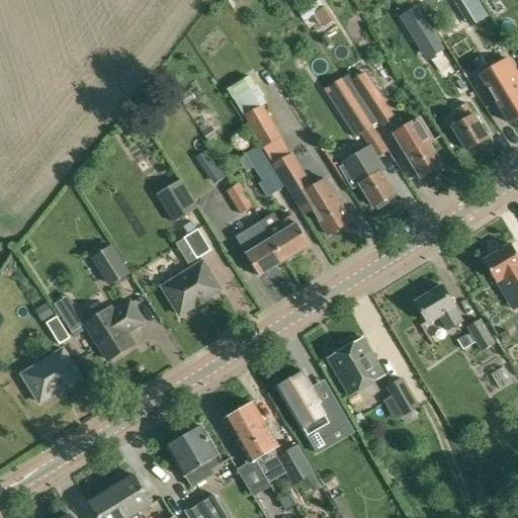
[(456,0),(465,14),(479,6),(475,0),(456,0)]
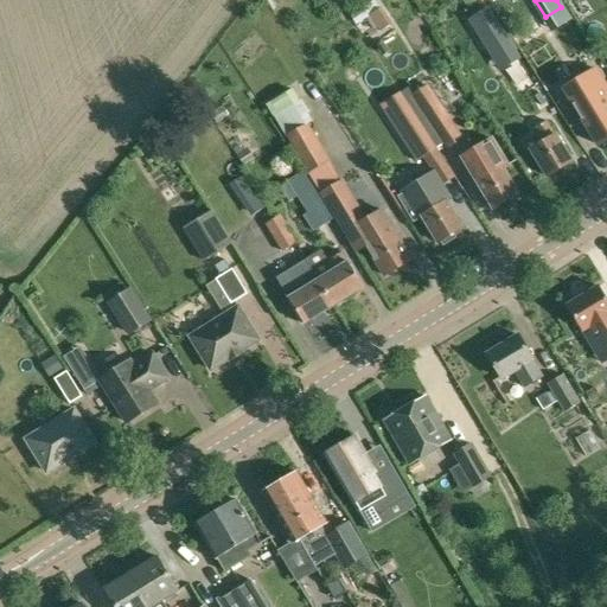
[(351,14),(358,25),(369,18),(363,7),(351,14)]
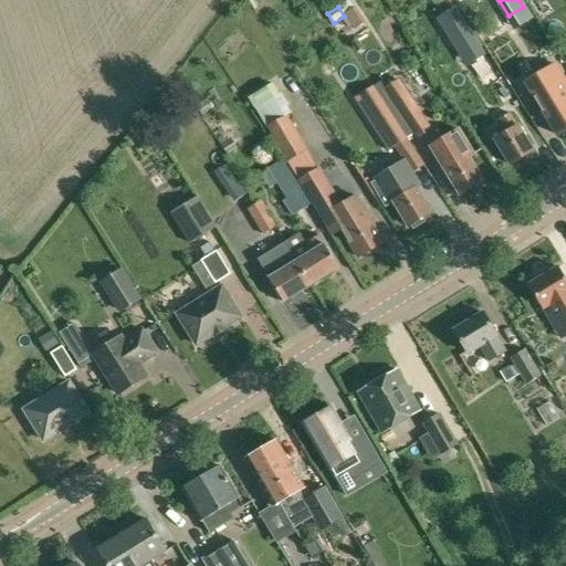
[(346,16),(355,29),(364,23),(355,9),(346,16)]
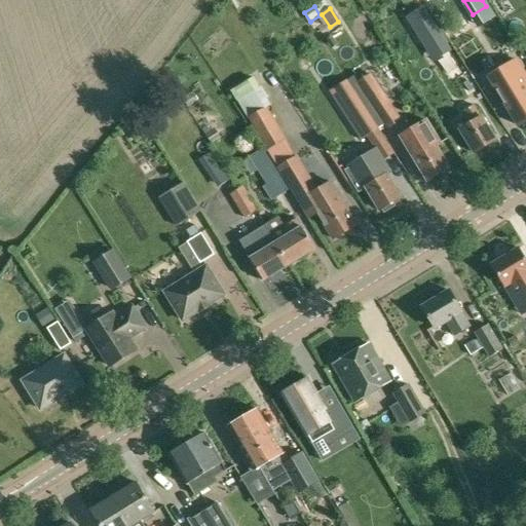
[(434,54),(446,46),(422,9),(410,17),(434,54)]
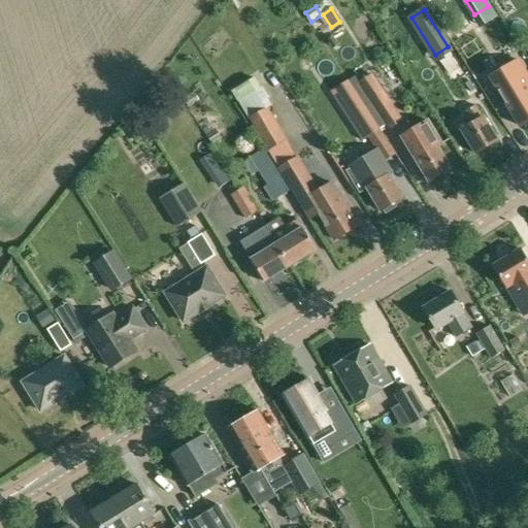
[(527,76),(517,60),(490,76),(520,126),(527,121),(527,76)]
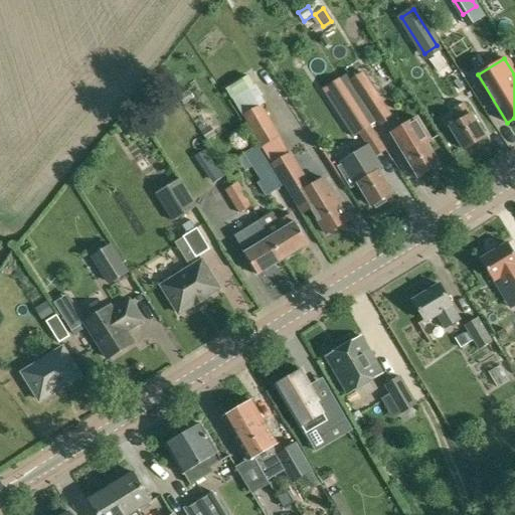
[(467,100),(478,90),(464,71),(452,81),(467,100)]
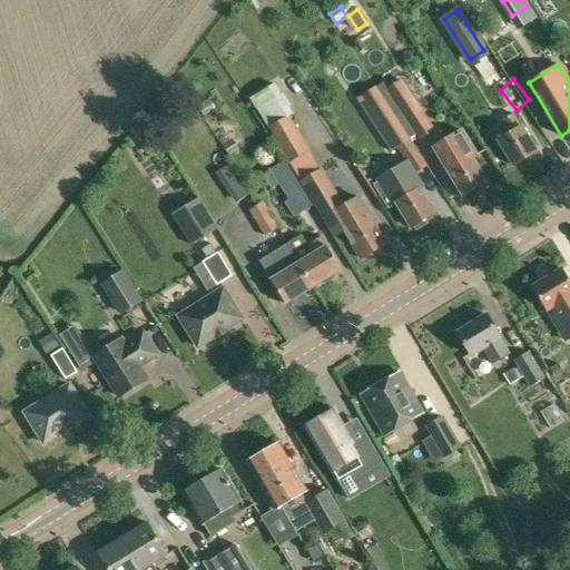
[(389,89),(406,115),(420,107),(402,80),(389,89)]
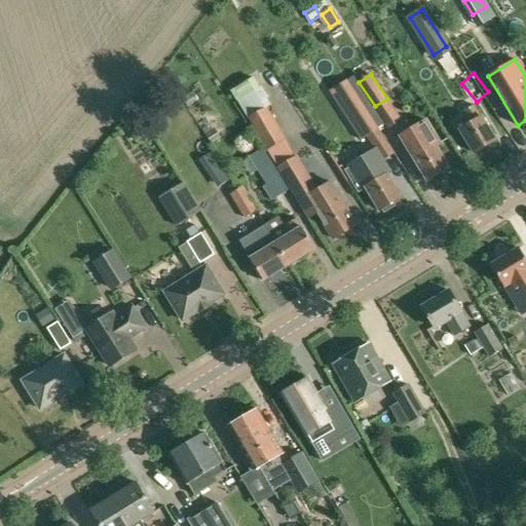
[(355,76),(348,80),(351,86),(368,111),(375,106),(359,82),(355,76)]
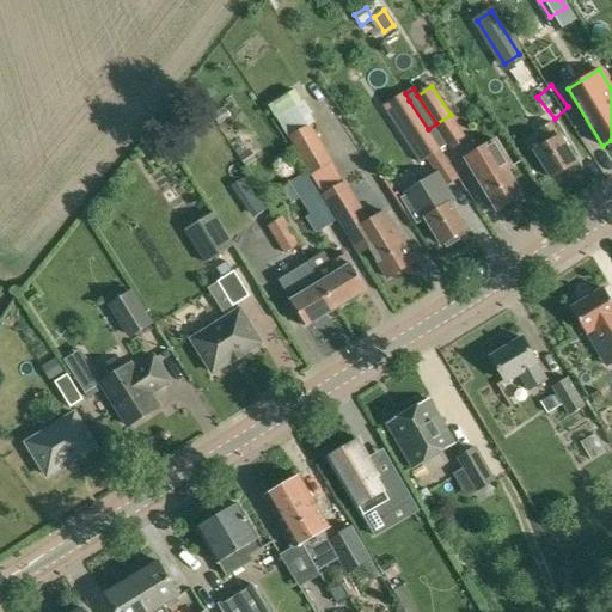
[(409,101),(405,93),(397,98),(402,105),(386,115),(417,164),(427,158),(440,148),(433,136),(428,129),(409,101)]
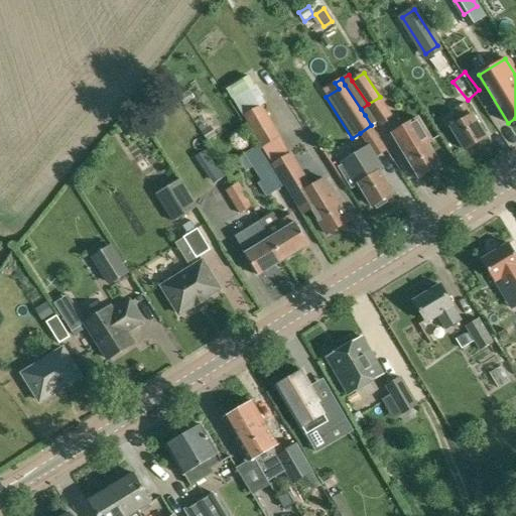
[(244,115),(260,106),(263,103),(253,87),(234,98),(244,115)]
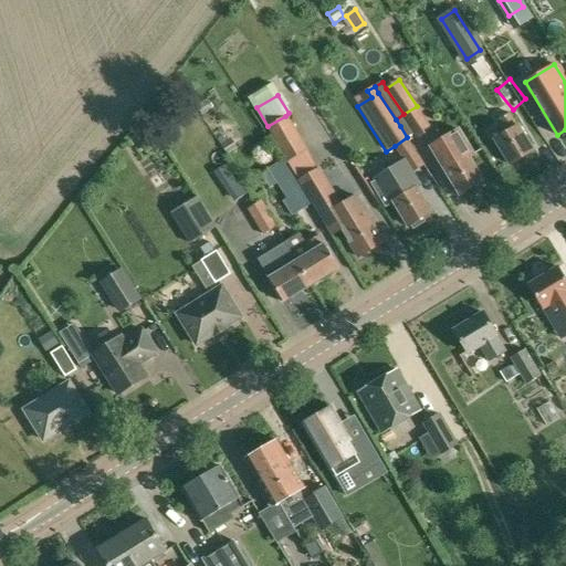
[(496,139),(512,164),(534,149),(520,125),(519,126),(510,113),(500,118),(509,132),(496,139)]
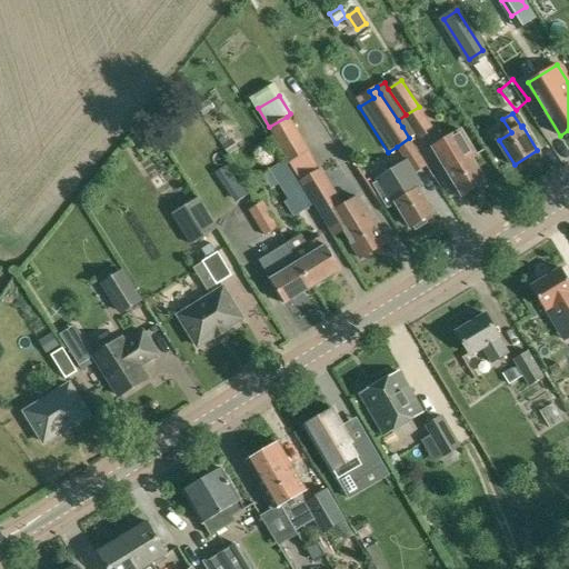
[(287,117),(269,127),(290,162),(308,151),(287,117)]
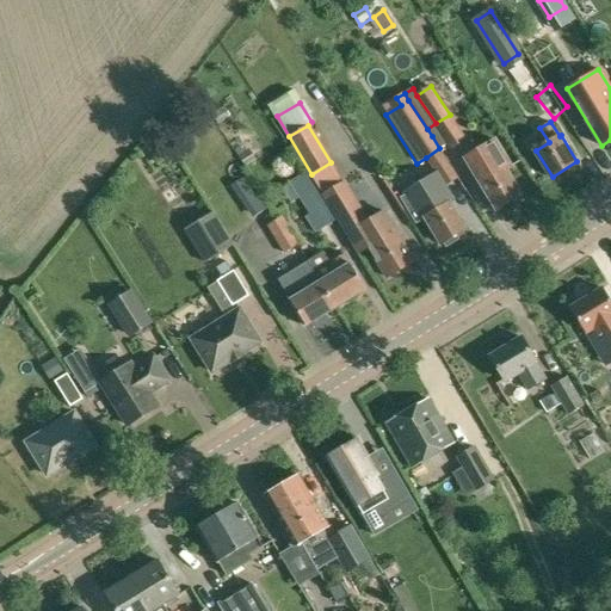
[(476,149),(492,174),(480,183),(498,210),(522,195),(505,168),(511,165),(495,139),(476,149)]
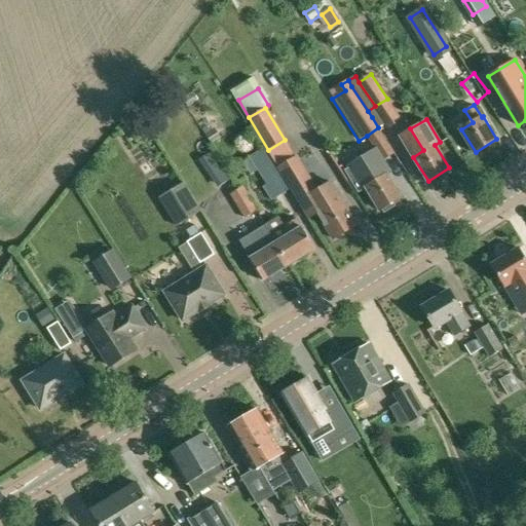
[(141,123),(130,130),(137,140),(147,133),(141,123)]
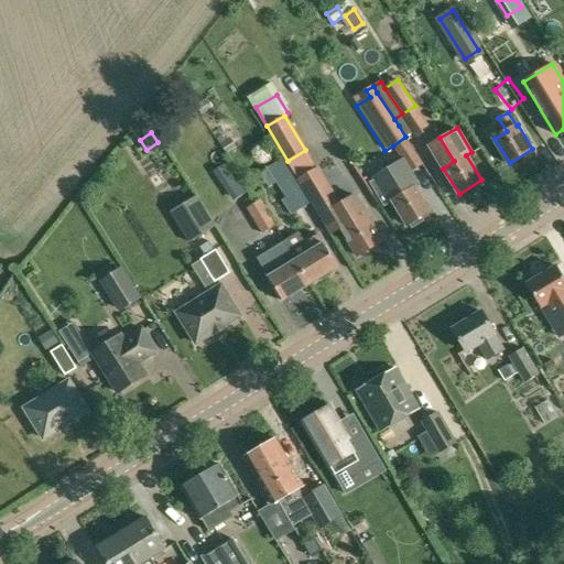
[(435,132),(425,136),(438,166),(448,162),(435,132)]
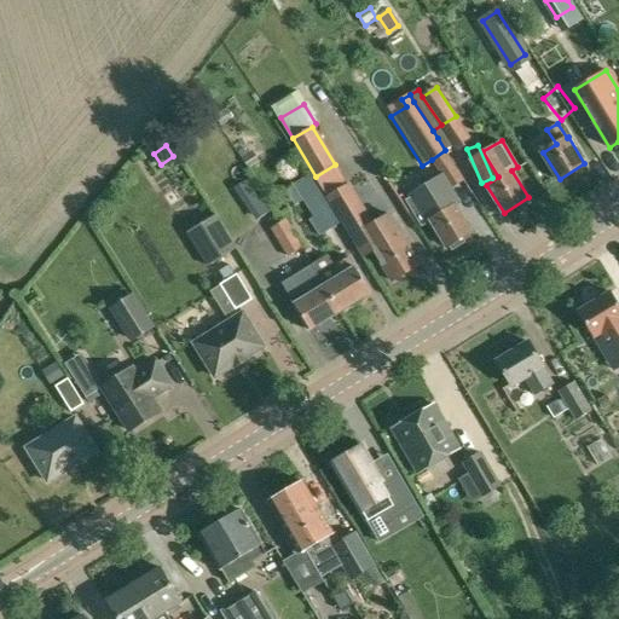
[(445,150),(432,160),(452,189),(467,179),(445,150)]
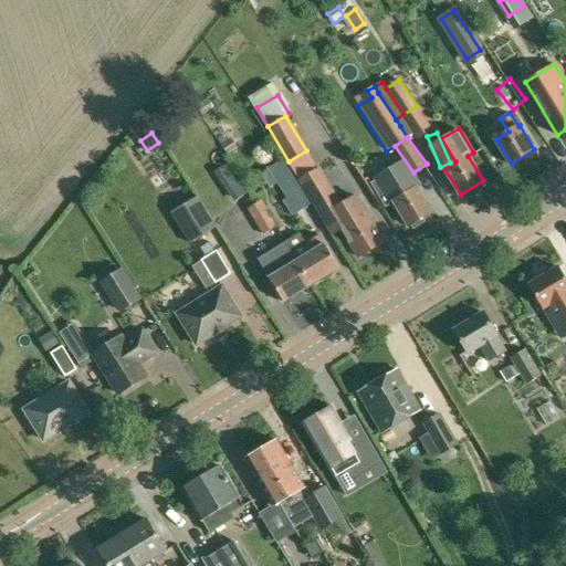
[(223,145),(229,154),(238,148),(232,139),(223,145)]
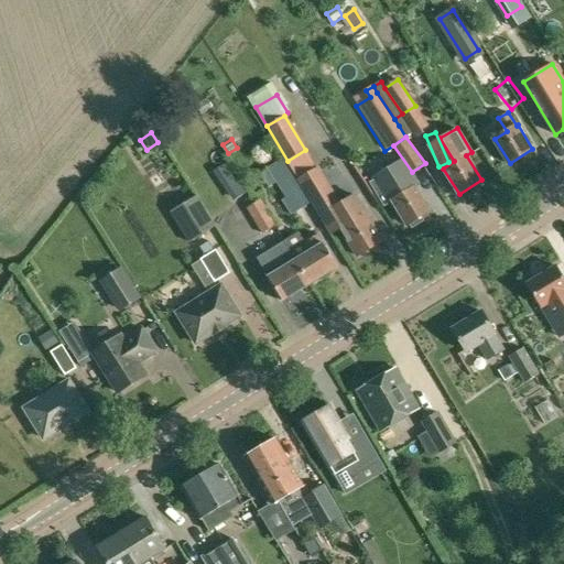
[(310,199),(296,180),(283,159),(268,169),(294,209),(310,199)]
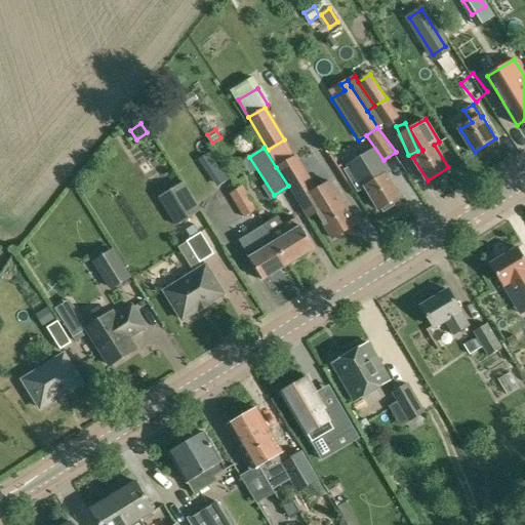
[(231,178),(212,151),(199,159),(217,187),(231,178)]
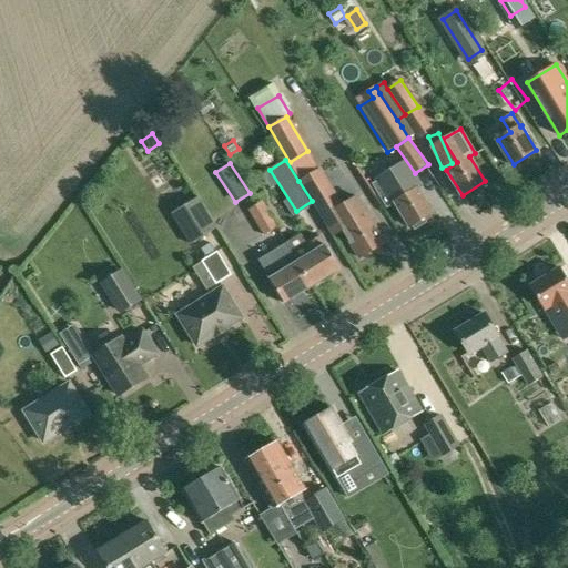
[(298,181),(312,201),(333,234),(346,226),(355,241),(352,244),(361,259),(384,244),(356,198),(342,205),(320,169),(298,181)]
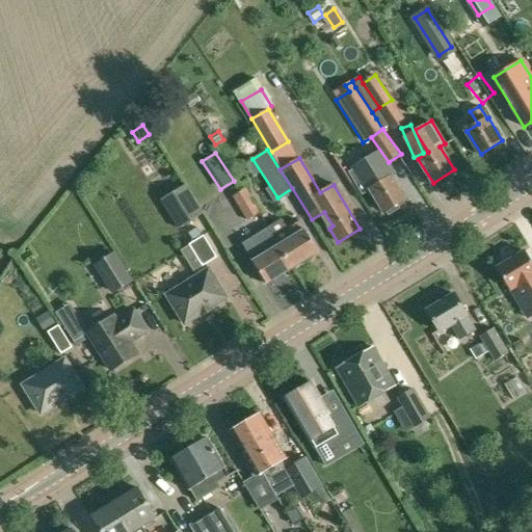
[(354,179),(364,194),(371,189),(384,212),(387,211),(390,215),(400,208),(398,204),(406,198),(393,176),(392,177),(382,161),(354,179)]
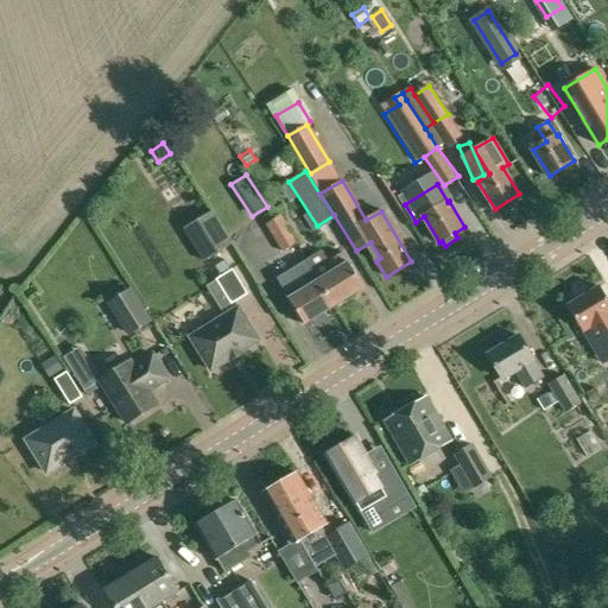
[(184,228),(204,259),(230,244),(211,213),(184,228)]
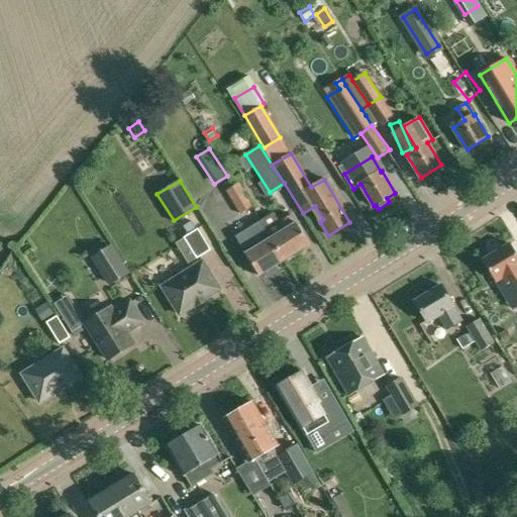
[(241,200),(247,196),(239,184),(227,191),(234,201),(239,198),(241,200)]
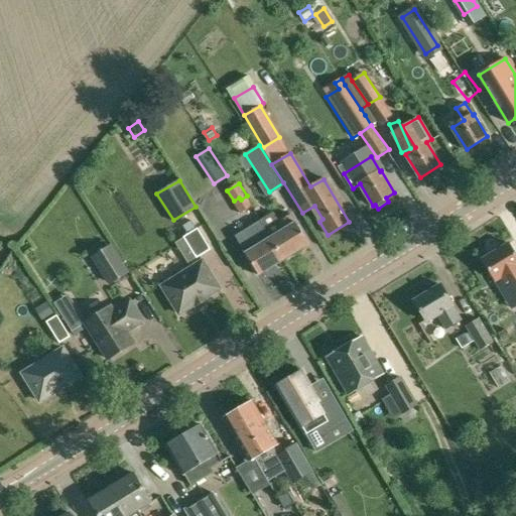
[(241,214),(253,207),(247,196),(241,200),(239,198),(234,201),(241,214)]
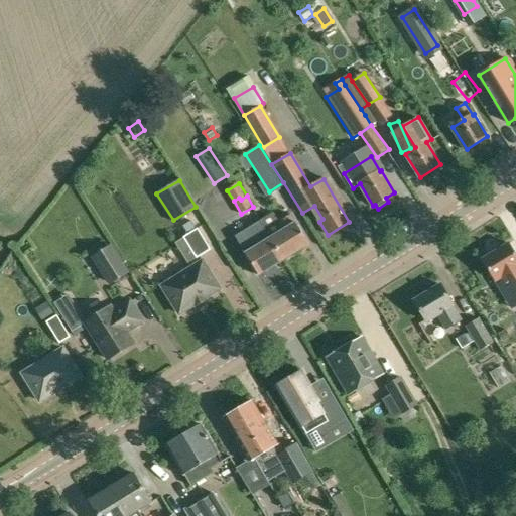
[(272,237),(285,259),(310,244),(297,222),(272,237)]
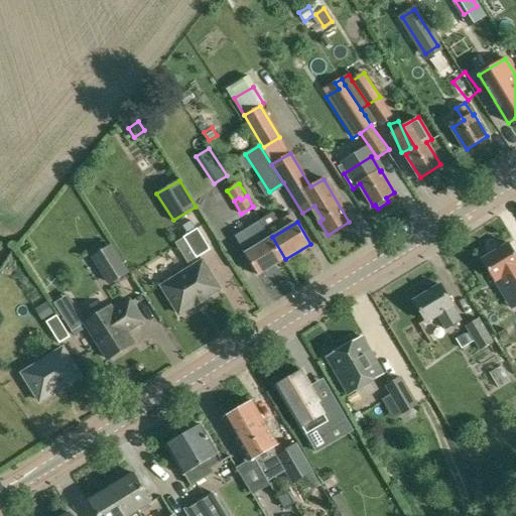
[(187,235),(185,236),(199,257),(212,250),(199,228),(187,235)]
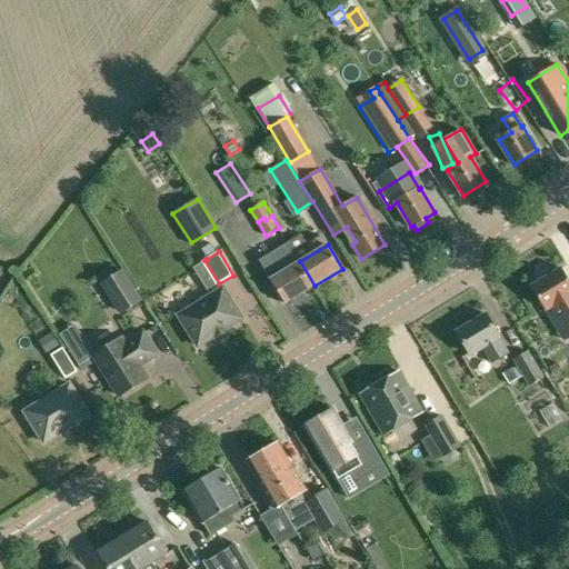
[(315,286),(299,262),(271,279),(278,290),(276,291),(283,305),(315,286)]
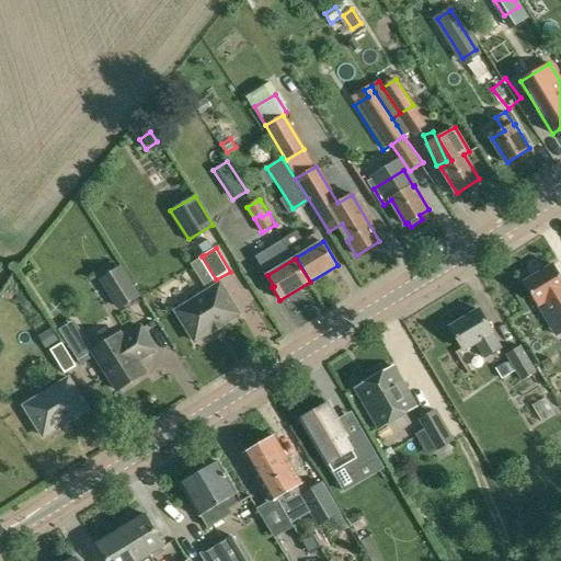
[(560,275),(554,264),(525,283),(559,335),(560,333),(560,275)]
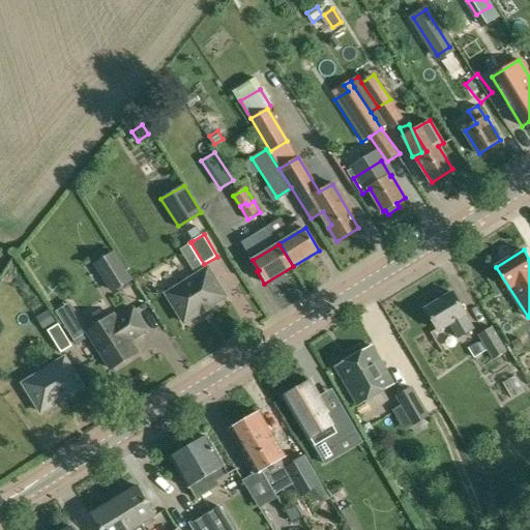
[(95,262),(114,290),(130,280),(113,251),(95,262)]
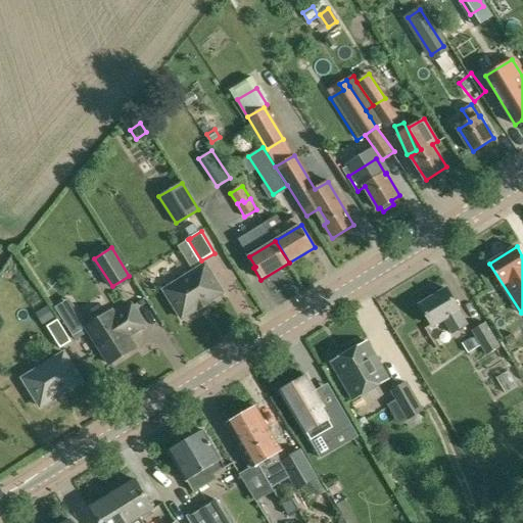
[(172,278),(196,269),(191,254),(167,265),(172,278)]
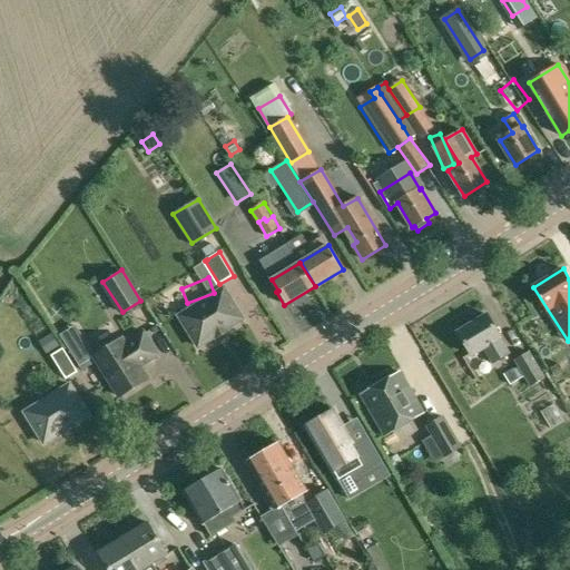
[(244,320),(225,288),(180,316),(199,347),(216,336),(217,337),(227,331),(227,330),(244,320)]
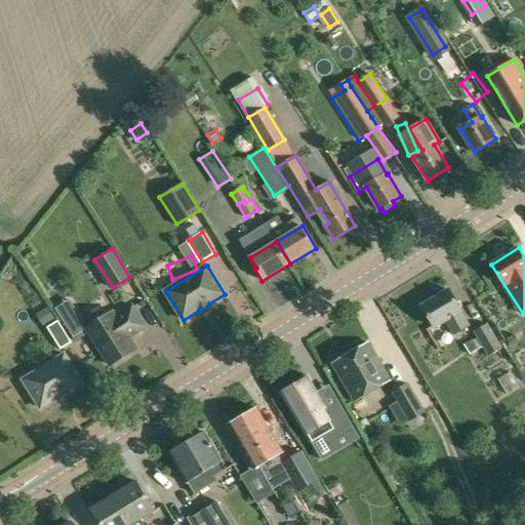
[(422,307),(436,328),(446,322),(454,335),(470,326),(461,312),(462,312),(449,290),(422,307)]
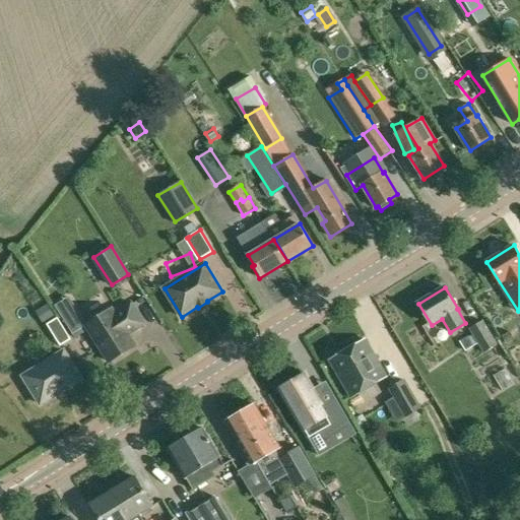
[(86,325),(110,362),(135,345),(128,334),(145,324),(132,303),(116,314),(113,309),(86,325)]
